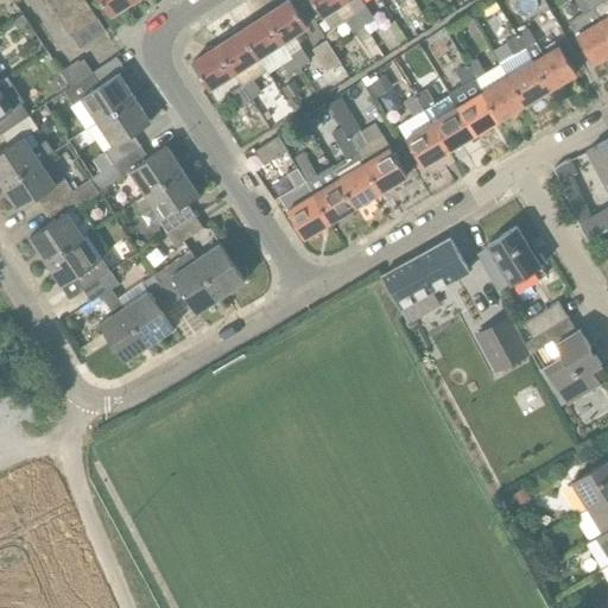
[(46,0),(56,12),(73,0),(46,0)]
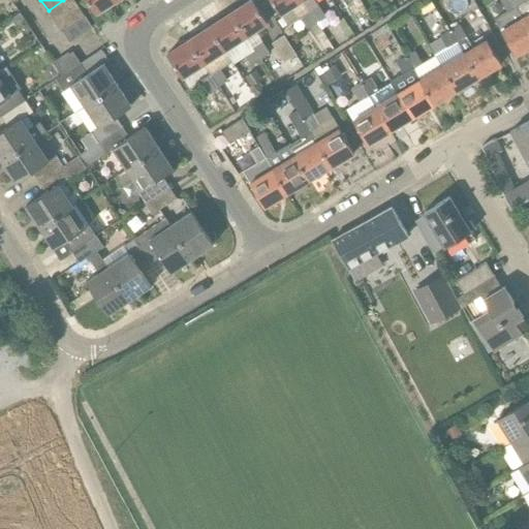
[(63,0),(49,10),(56,22),(78,6),(73,0),(63,0)]
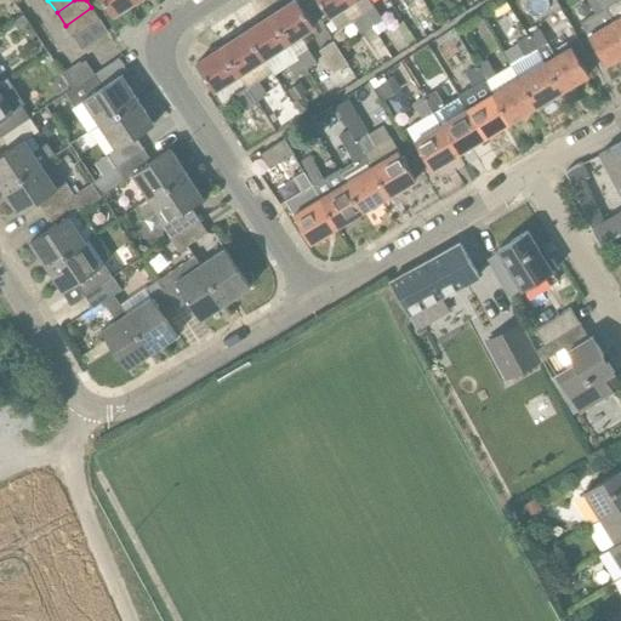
[(138,0),(102,0),(113,17),(138,0)]
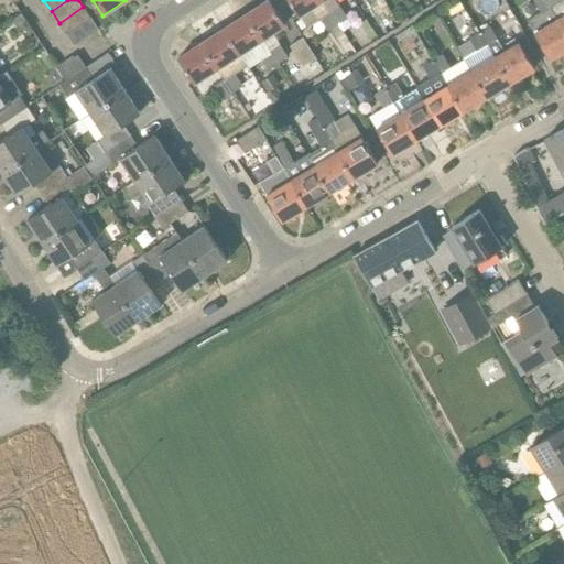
[(268,0),(246,14),(263,41),(275,33),(286,25),(269,0),(268,0)]
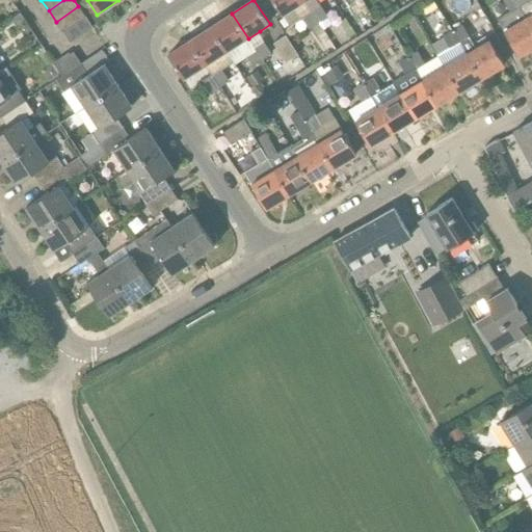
[(301,17),(310,11),(302,0),(272,0),(283,16),(294,8),(301,17)]
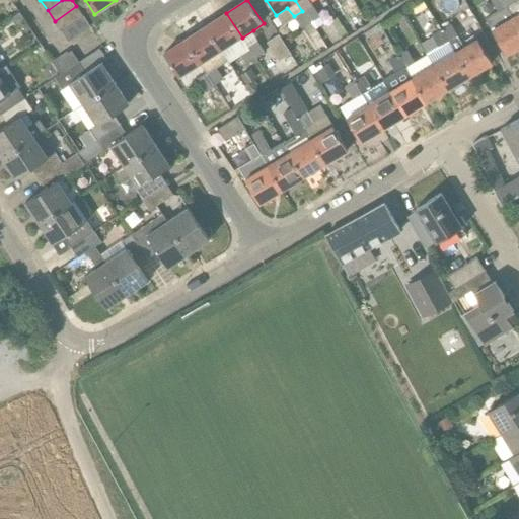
[(295,0),(302,11),(312,5),(308,0),(295,0)]
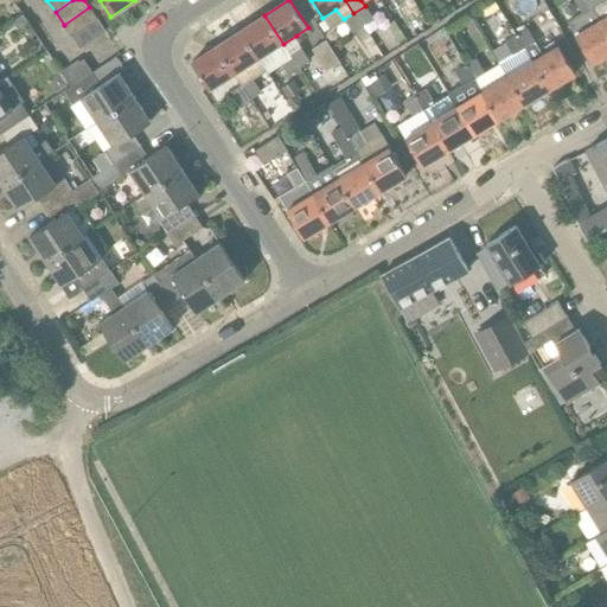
[(582,14),(594,8),(588,0),(574,0),(582,14)]
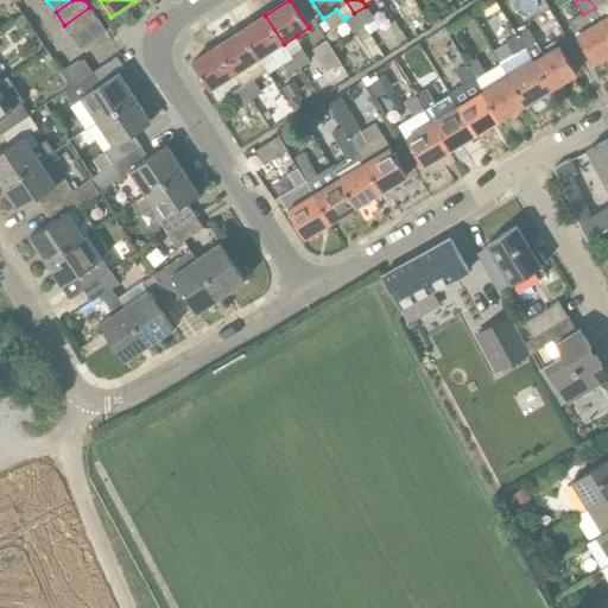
[(607,30),(607,0),(606,1),(595,8),(607,30)]
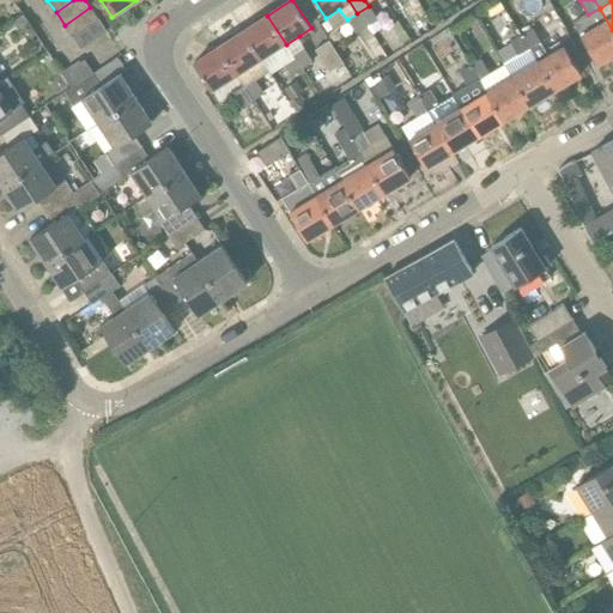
[(357,13),(368,28),(378,20),(369,6),(357,13)]
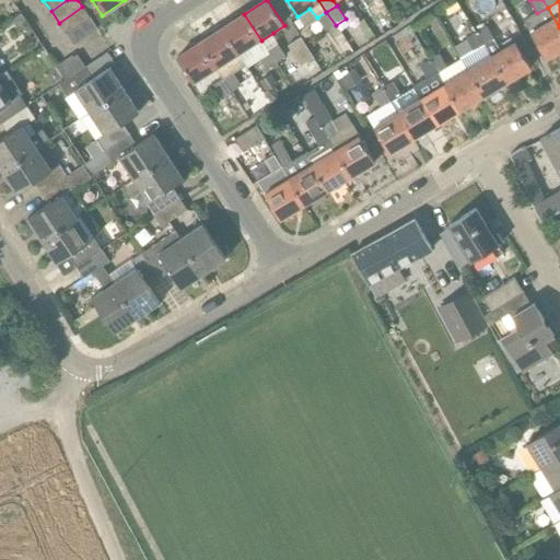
[(59,23),(67,34),(90,18),(82,7),(59,23)]
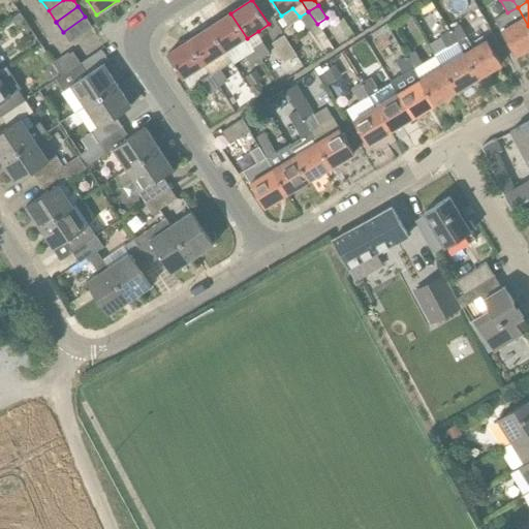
[(516,56),(528,48),(528,26),(518,7),(507,12),(495,21),(516,56)]
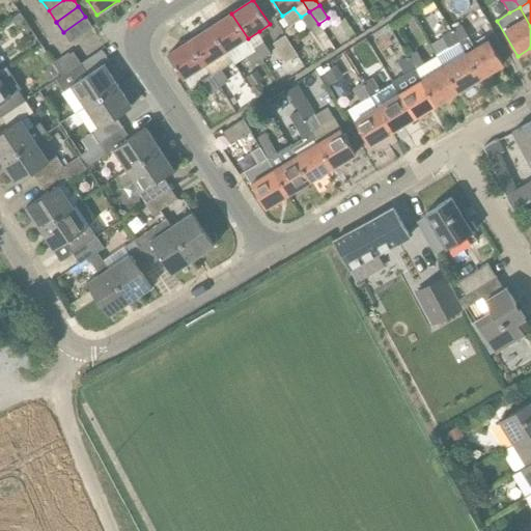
[(318,24),(309,11),(301,17),(309,30),(318,24)]
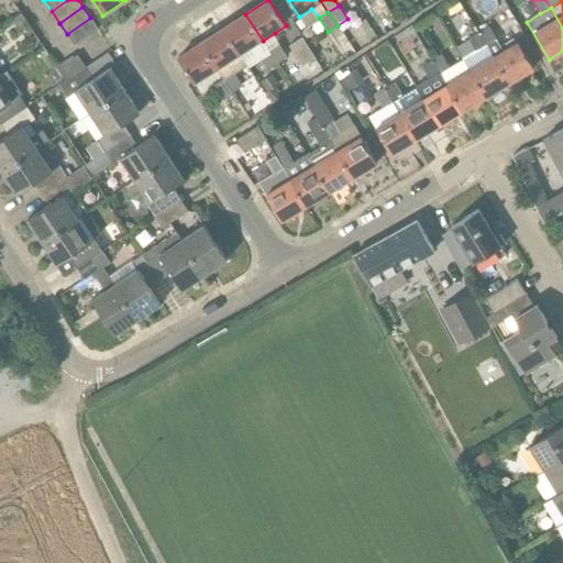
[(247,66),(260,58),(271,52),(263,41),(245,14),(223,29),(247,66)]
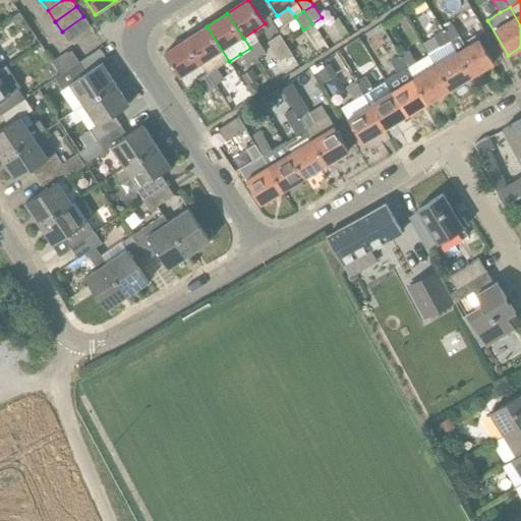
[(62,32),(68,42),(91,27),(83,16),(62,32)]
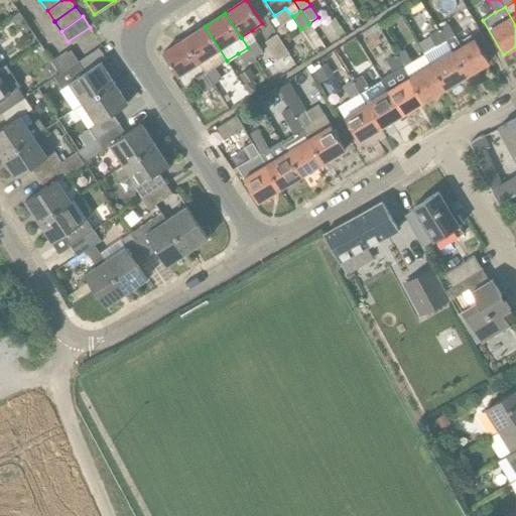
[(446,41),(456,36),(448,24),(439,29),(446,41)]
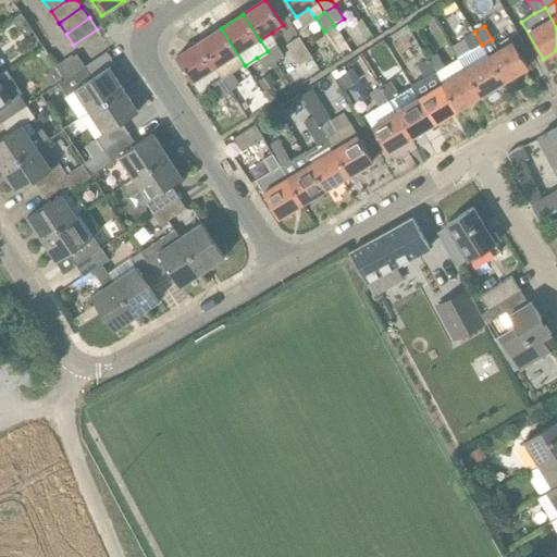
[(232,73),(245,65),(221,28),(199,42),(222,78),(232,73)]
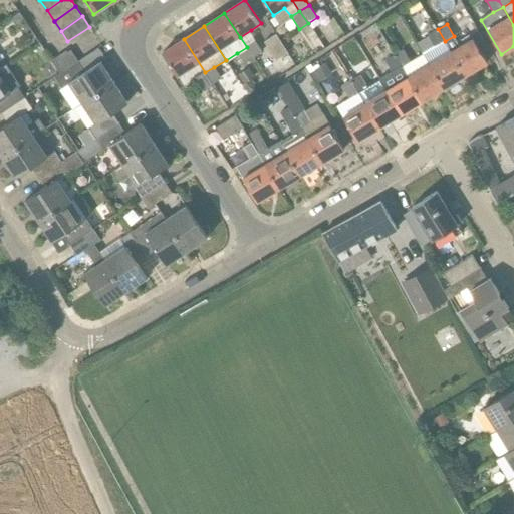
[(436,47),(445,41),(438,29),(428,35),(436,47)]
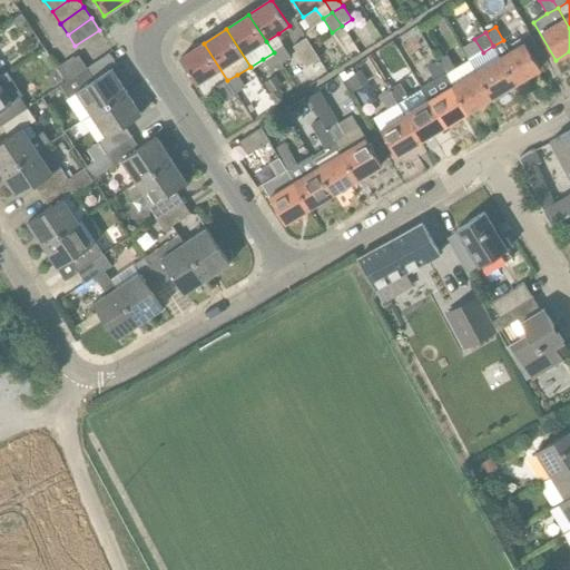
[(306,68),(320,59),(306,38),(293,47),(306,68)]
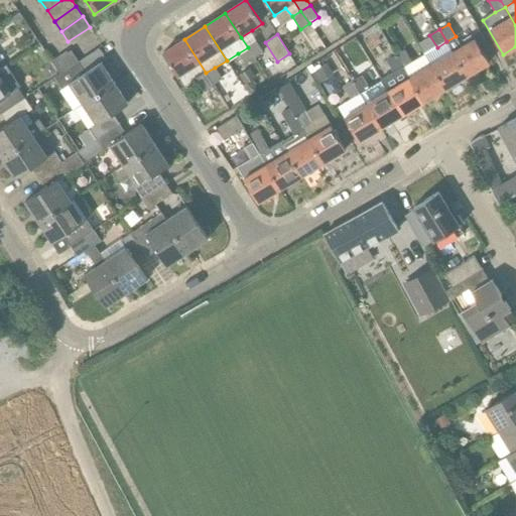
[(446,41),(468,76),(490,62),(475,38),(462,46),(456,36),(446,41)]
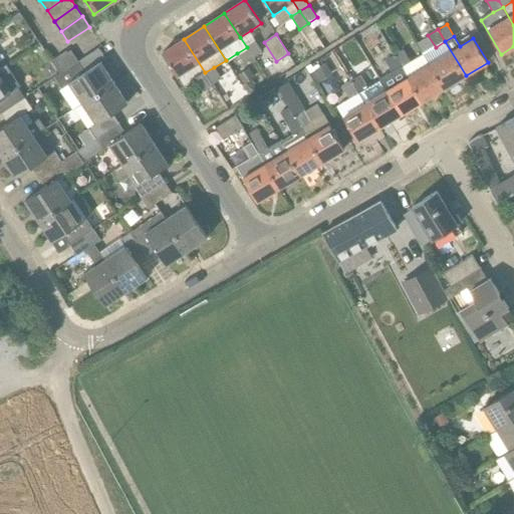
[(196,79),(205,72),(184,39),(163,53),(185,86),(196,79)]
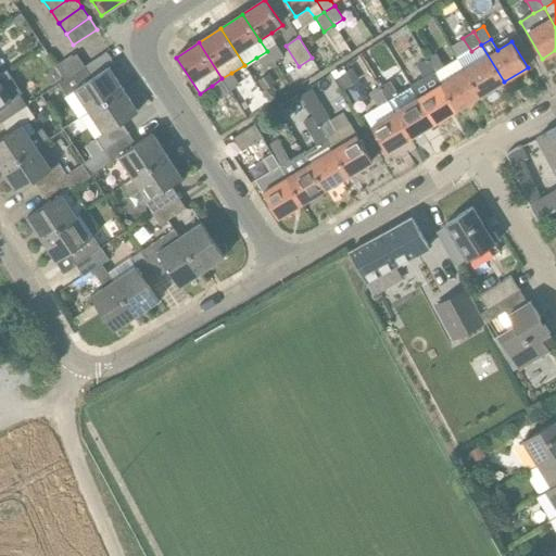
[(277,45),(267,51),(275,63),(285,57),(277,45)]
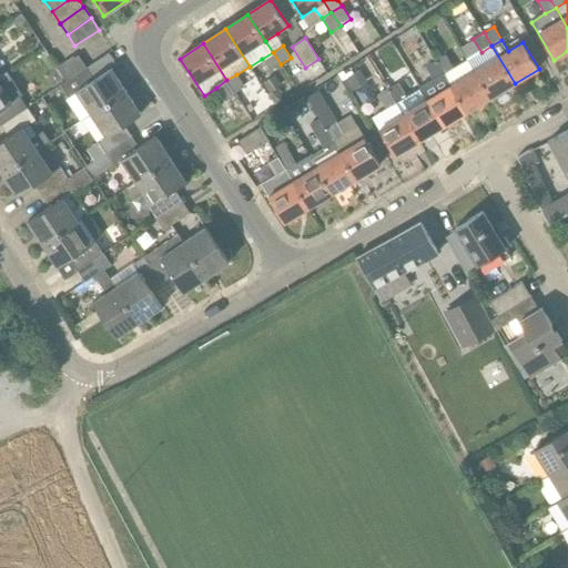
[(515,83),(492,46),(482,52),(467,61),(490,99),(508,88),(515,83)]
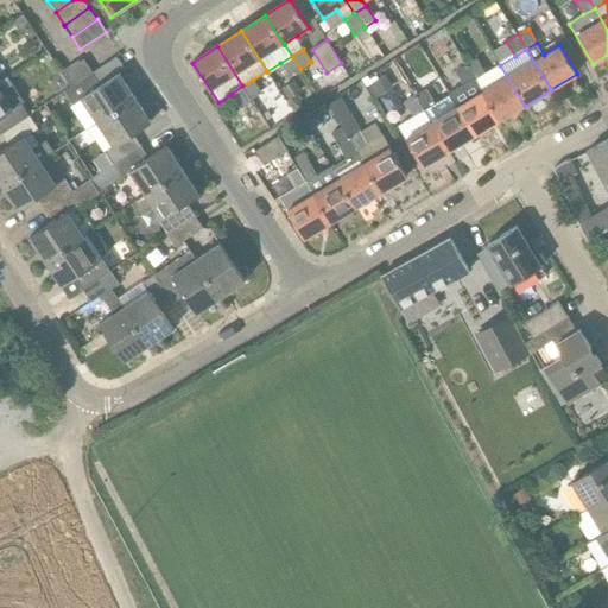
[(292,56),(280,63),(290,76),(301,69),(292,56)]
